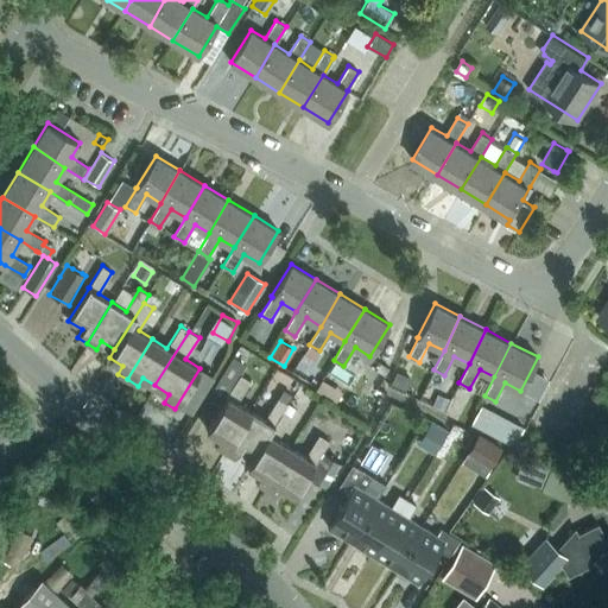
[(220,437),(215,445),(223,451),(247,413),(234,406),(248,384),(238,378),(246,365),(233,356),(211,390),(225,398),(223,400),(223,401),(207,429),(220,437)]
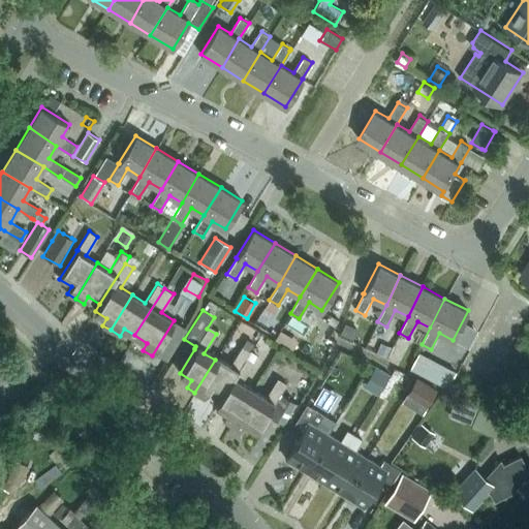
[(344,323),(339,334),(351,340),(356,329),(344,323)]
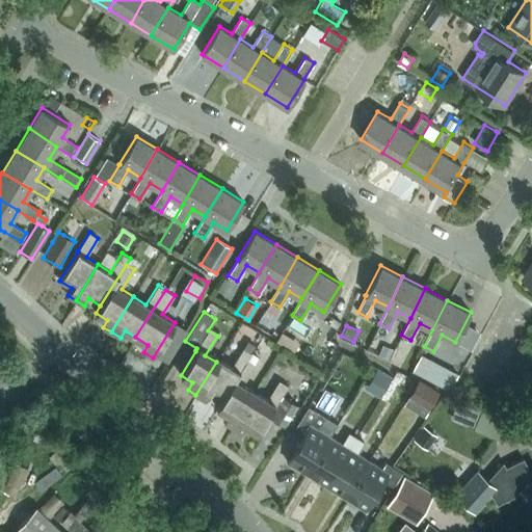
[(314,327),(304,351),(327,360),(337,337),(314,327)]
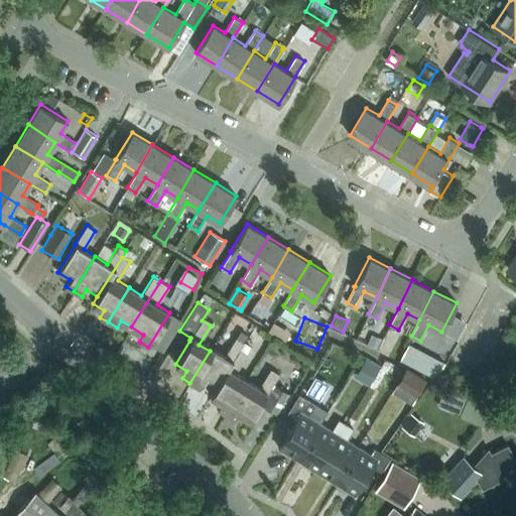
[(371,335),(367,345),(377,349),(381,340),(371,335)]
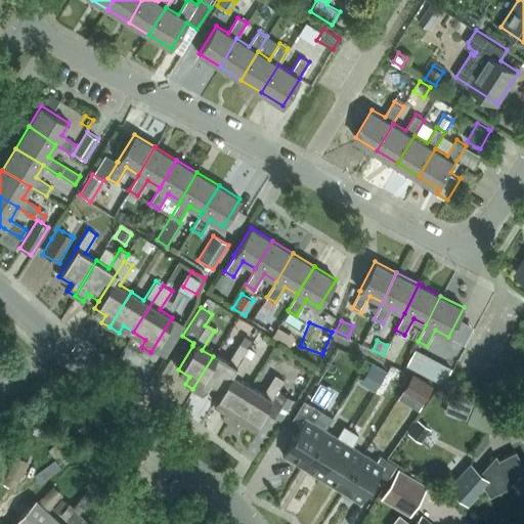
[(225,364),(213,356),(192,389),(203,394),(207,388),(217,394),(242,357),(246,350),(237,345),(225,364)]
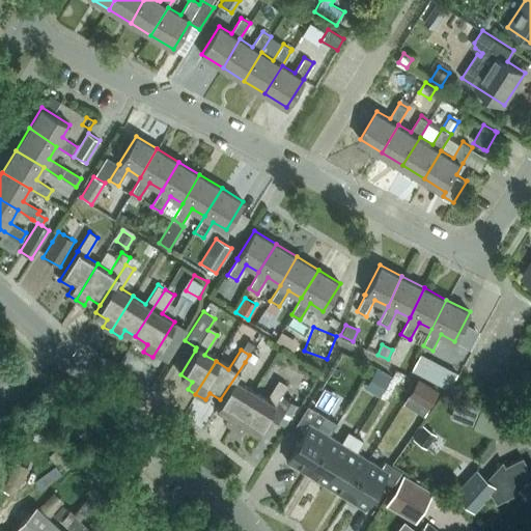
[(415,366),(412,370),(424,376),(432,359),(421,353),(415,366)]
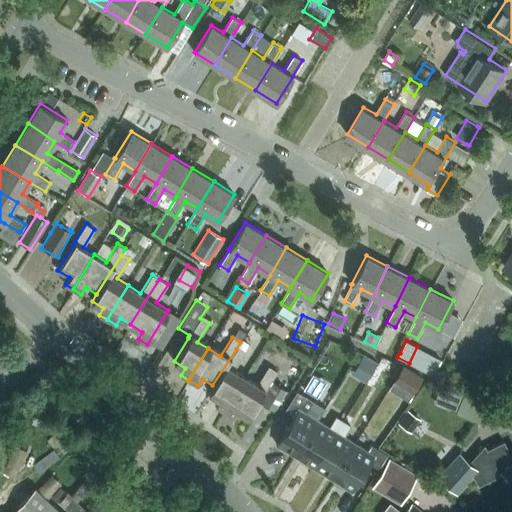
[(236,349),(212,385),(208,392),(220,399),(216,406),(224,411),(244,380),(232,373),(243,354),(236,349)]
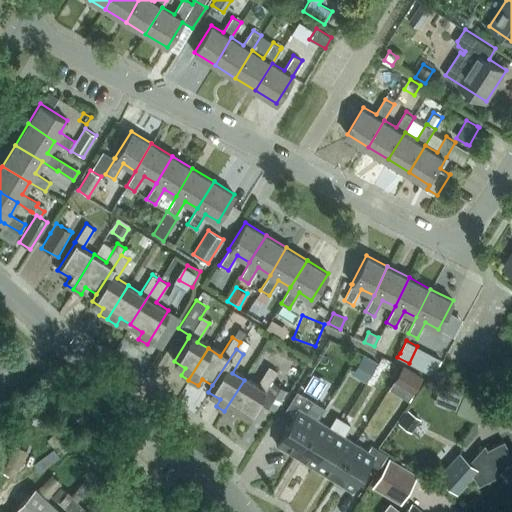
[(376,362),(363,354),(356,365),(370,373),(376,362)]
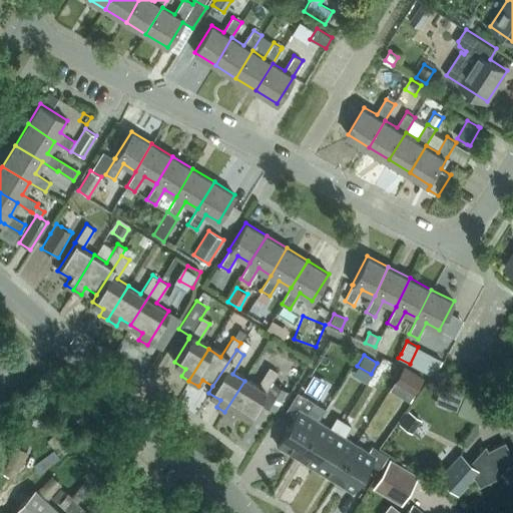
[(405,383),(411,372),(404,367),(397,378),(405,383)]
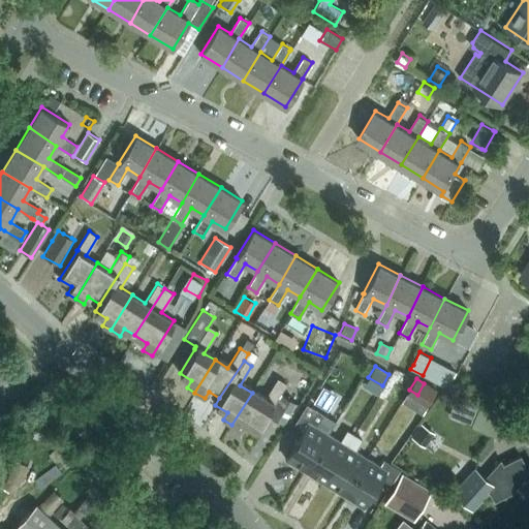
[(263,400),(252,393),(231,425),(240,430),(244,423),(256,430),(272,406),(284,386),(275,380),(263,400)]
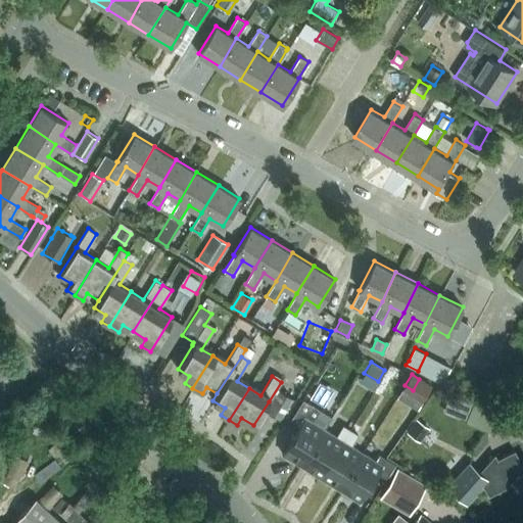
[(326,379),(317,394),(330,403),(340,388),(326,379)]
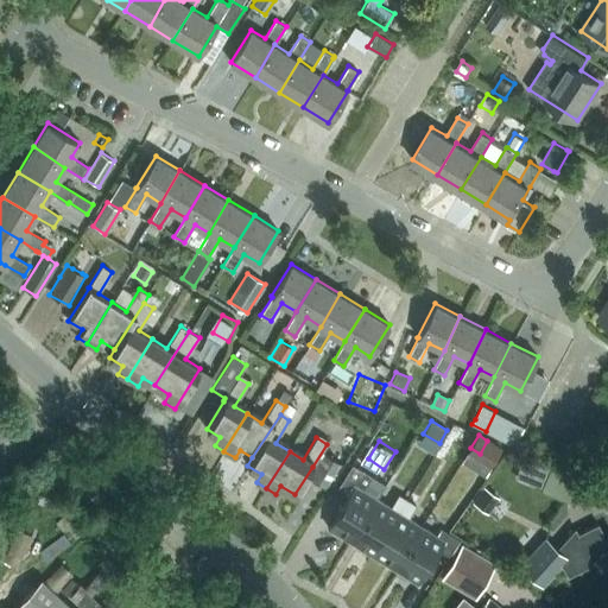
[(324,453),(309,476),(325,487),(341,462),(324,453)]
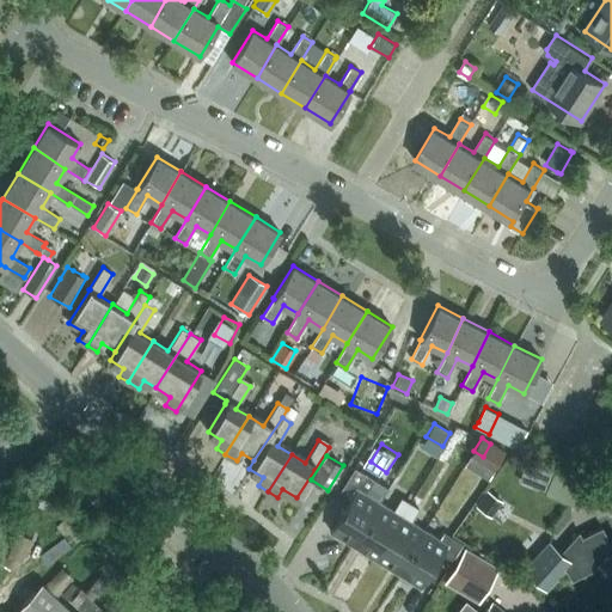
[(527,481),(554,487),(560,461),(533,456),(527,481)]
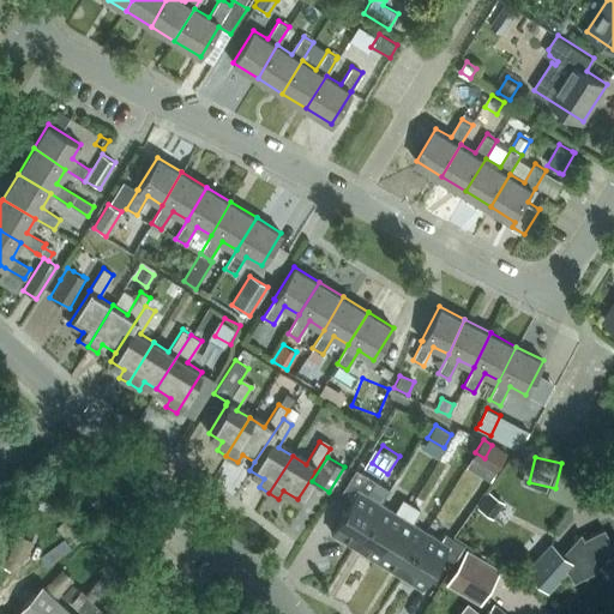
[(331,531),(354,546),(380,503),(367,495),(377,481),(355,468),(338,497),(349,503),(331,531)]
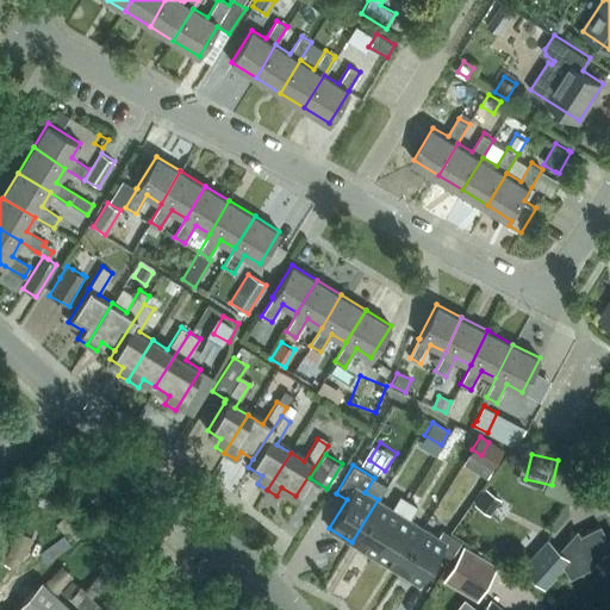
[(500,498),(486,487),(474,503),(490,515),(500,498)]
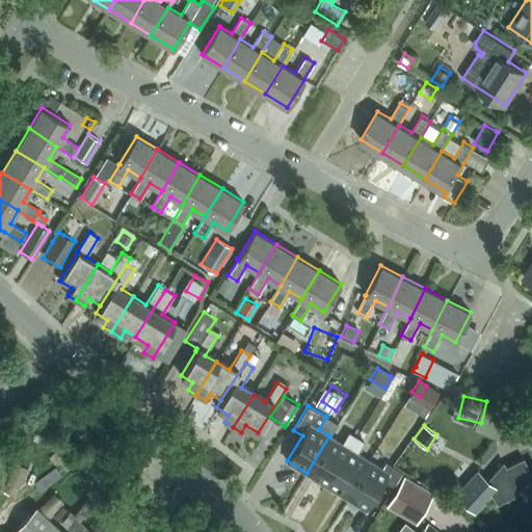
[(342,444),(329,435),(307,473),(326,485),(349,448),(356,436),(348,432),(342,444)]
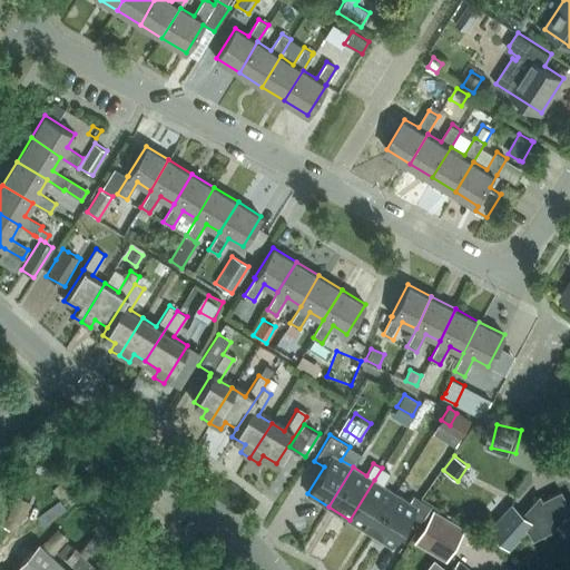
[(382,468),(374,480),(350,520),(371,532),(395,493),(382,485),(390,473),(382,468)]
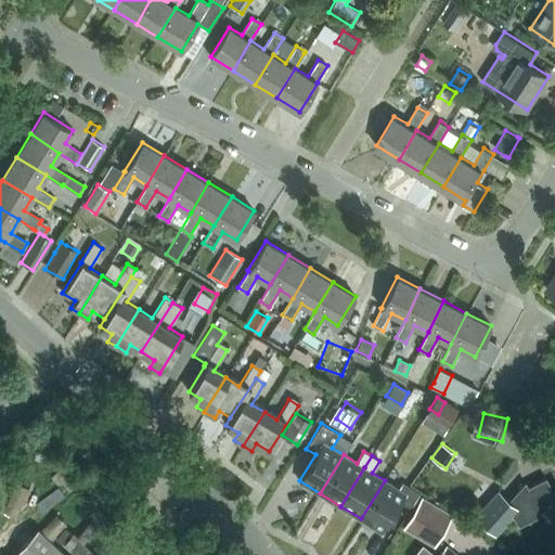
[(554,497),(545,478),(527,488),(525,482),(510,500),(498,490),(475,516),(494,534),(513,515),(518,524),(540,514),(539,511),(547,506),(554,521),(554,497)]
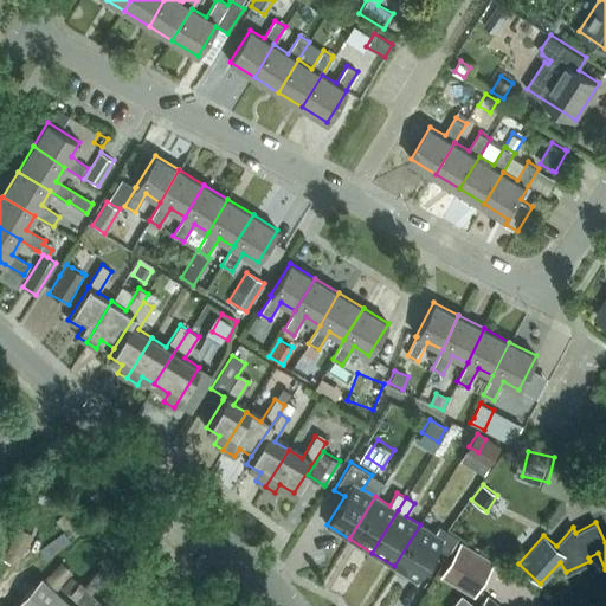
[(443,539),(420,524),(394,566),(417,580),(438,547),(449,553),(458,537),(447,530),(443,539)]
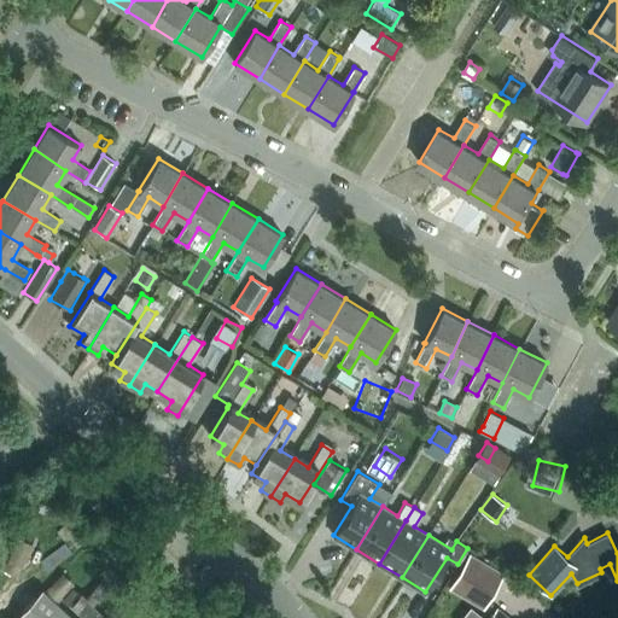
[(493,590),(502,573),(468,553),(459,570),(493,590)]
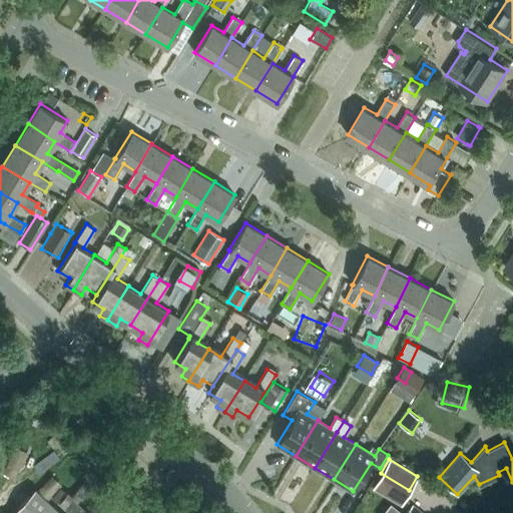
[(58,474),(46,486),(58,498),(70,486),(58,474)]
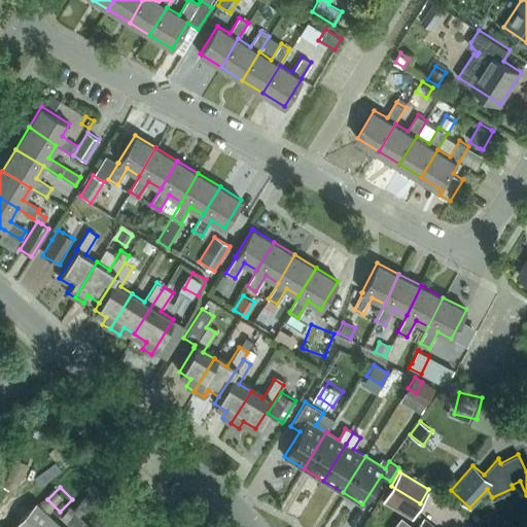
[(63,526),(35,501),(10,526),(63,526)]
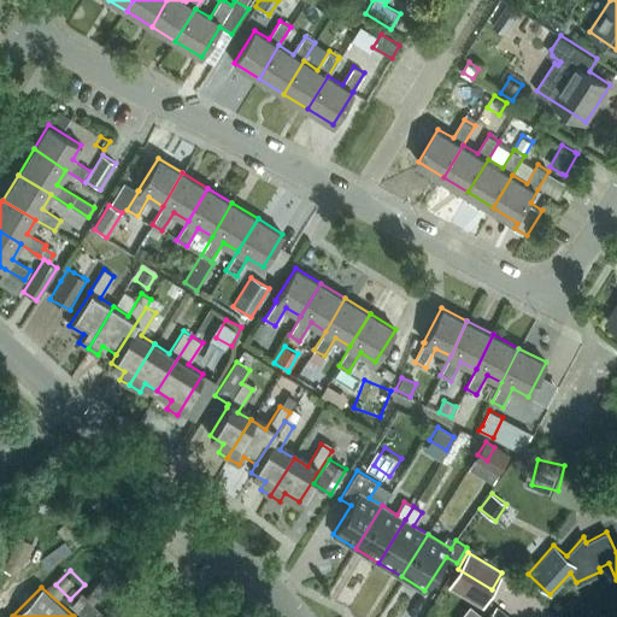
[(483,616),(469,605),(458,616),(507,616),(495,607),(487,616),(483,616)]
